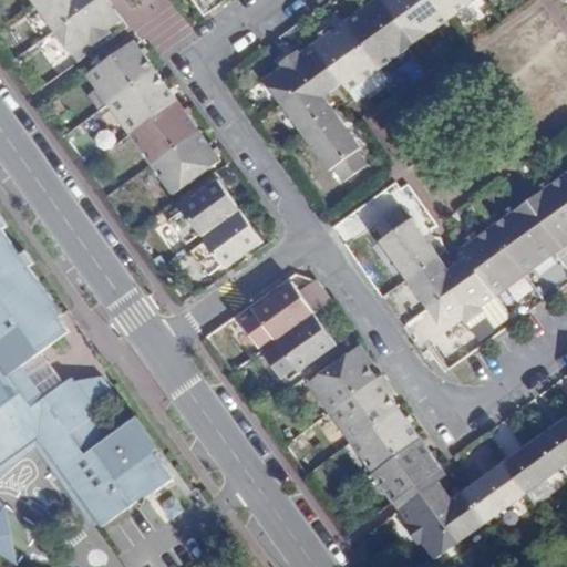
[(37,0),(34,2),(55,32),(100,0),(37,0)]
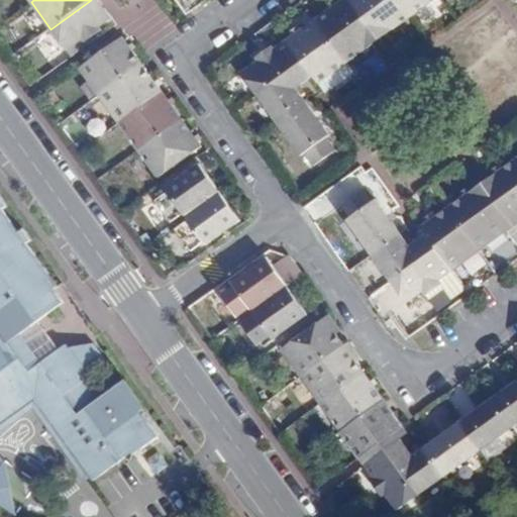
[(100,0),(91,0),(50,29),(67,53),(84,40),(87,43),(103,31),(101,28),(113,18),(104,6),(100,0)]
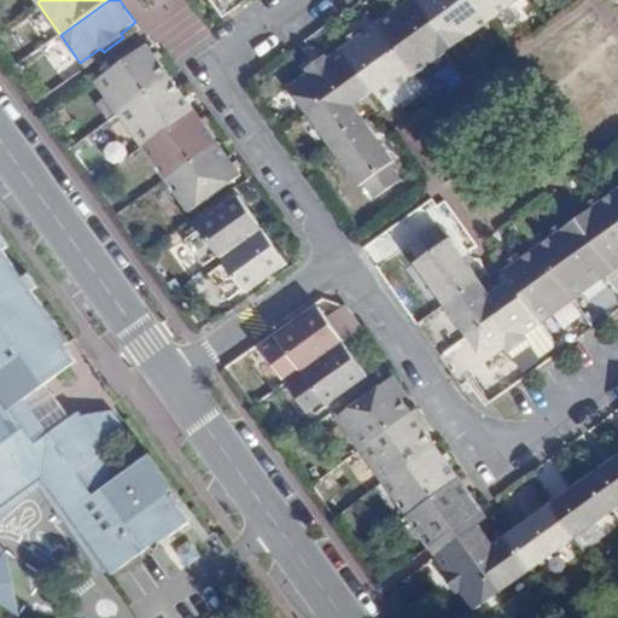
[(447,53),(409,0),(407,0),(402,5),(391,12),(377,23),(414,76),(447,53)]
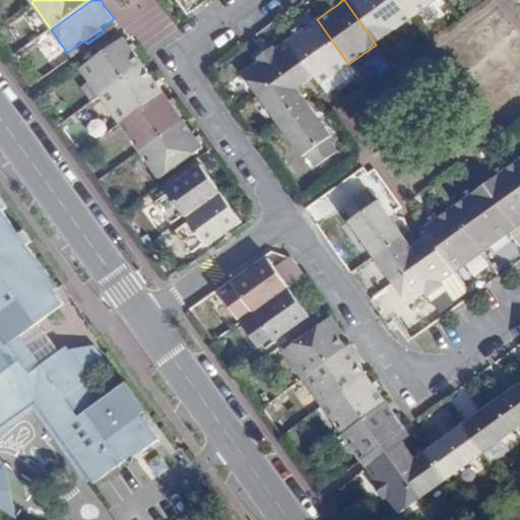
[(329,10),(338,4),(336,0),(327,6),(329,10)]
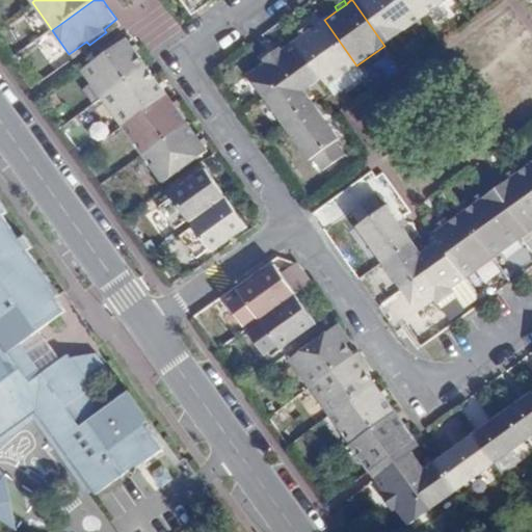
[(352,0),(384,46),(393,41),(398,36),(371,0),(352,0)]
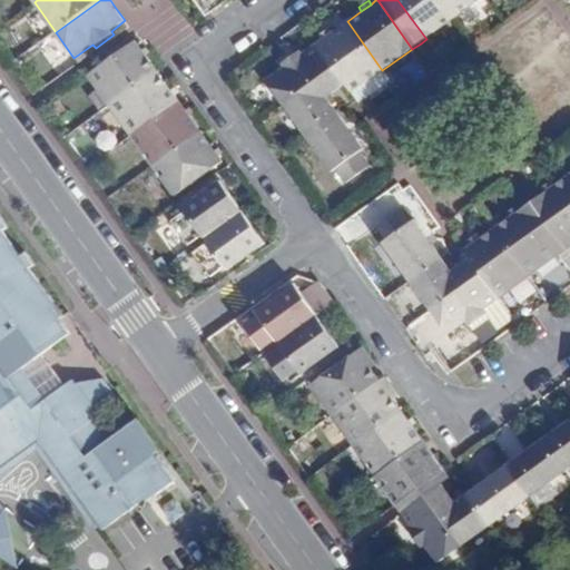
[(397,0),(426,39),(457,17),(444,0),(397,0)]
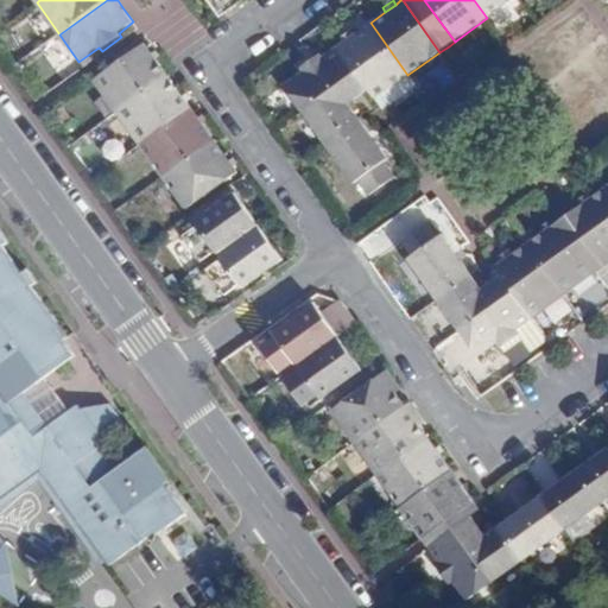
[(474,0),(487,18),(512,0),(474,0)]
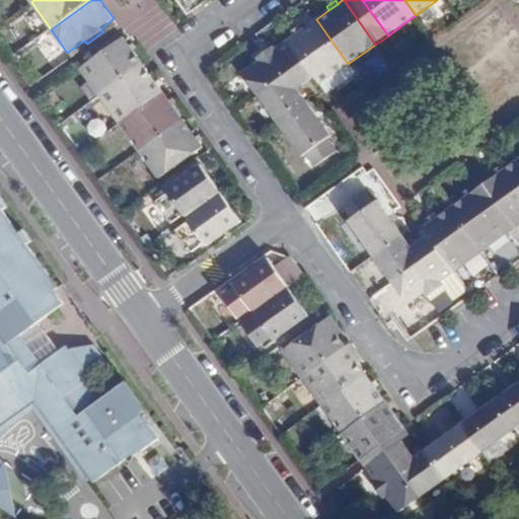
[(348,64),(316,19),(302,28),(293,35),(288,40),(304,62),(315,77),(320,84),(348,64)]
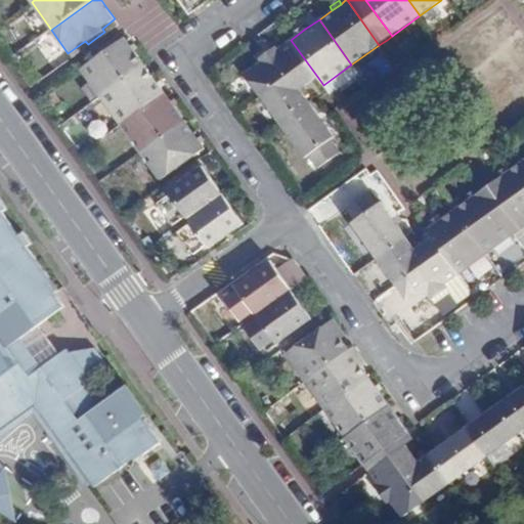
[(296,36),(305,29),(302,26),(293,33),(296,36)]
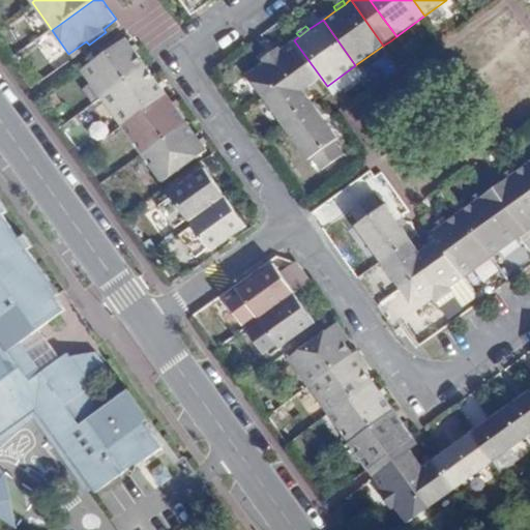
[(80,70),(100,98),(147,65),(137,52),(130,43),(127,38),(80,70)]
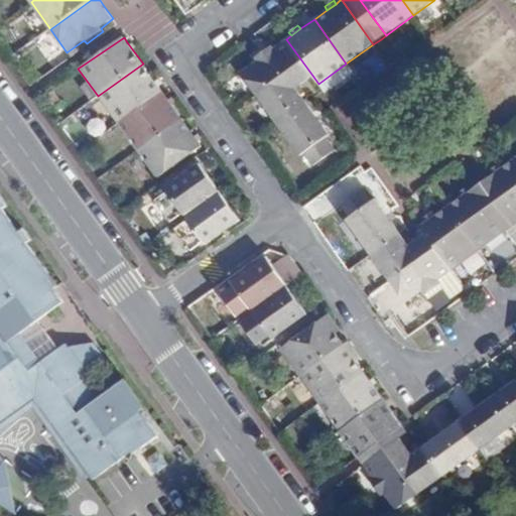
[(131,38),(127,42),(133,50),(137,47),(135,44),(131,38)]
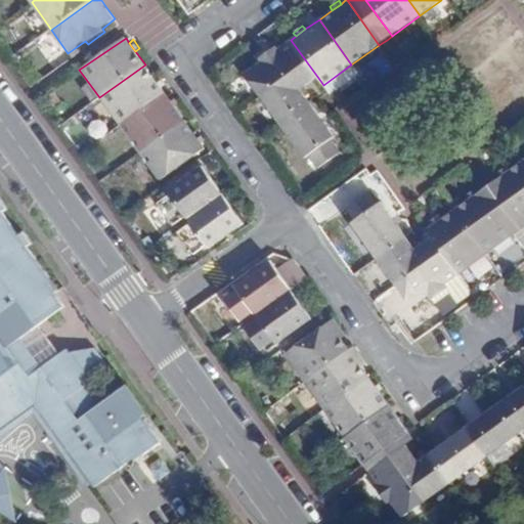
[(307,62),(291,40),(279,49),(260,62),(245,74),(260,96),(307,62)]
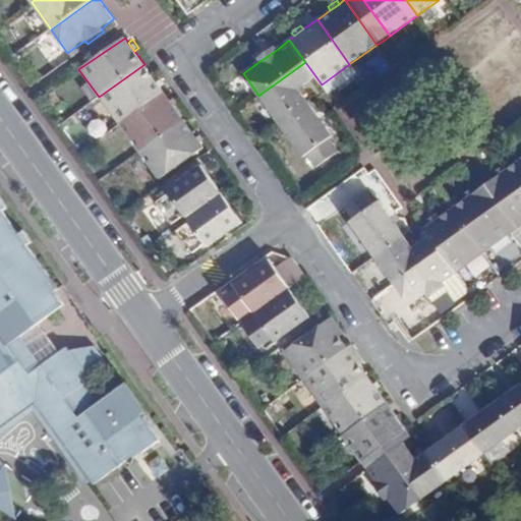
[(255,59),(258,62),(278,49),(275,45),(255,59)]
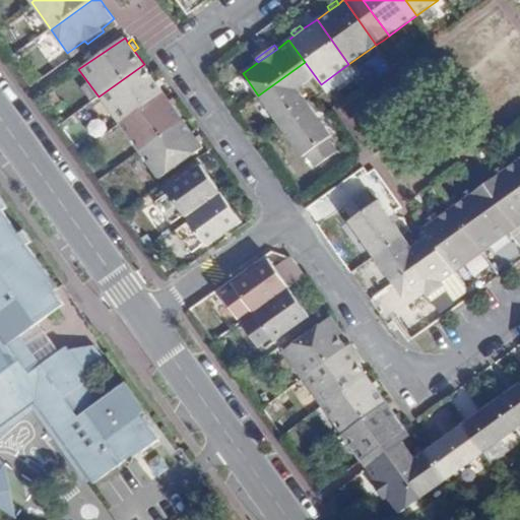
[(299,88),(316,77),(305,62),(258,95),(277,123),(308,101),(307,101),(299,88)]
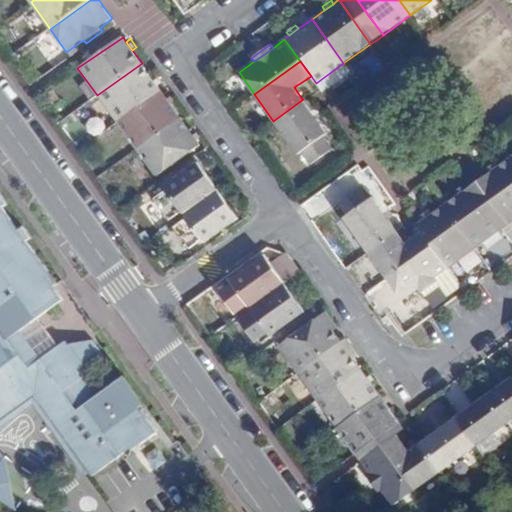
[(97,95),(117,122),(161,91),(158,86),(152,77),(142,63),(97,95)]
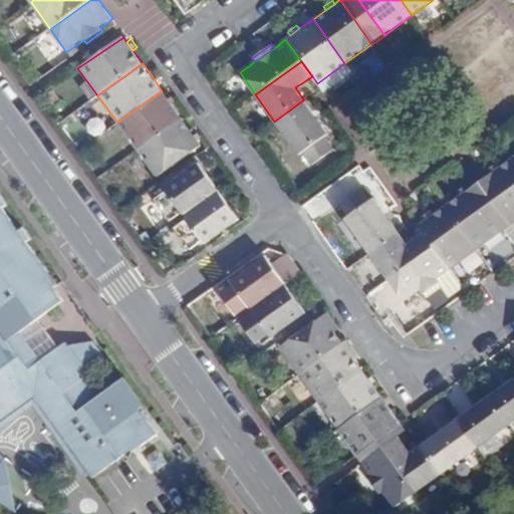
[(344,63),(317,83),(325,93),(352,73),(344,63)]
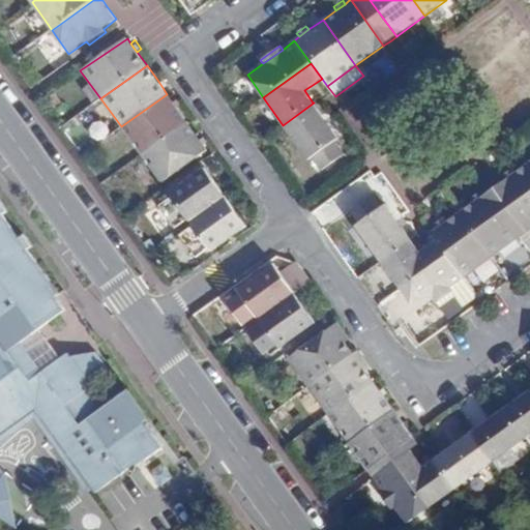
[(157,80),(164,89),(168,86),(164,81),(162,77),(157,80)]
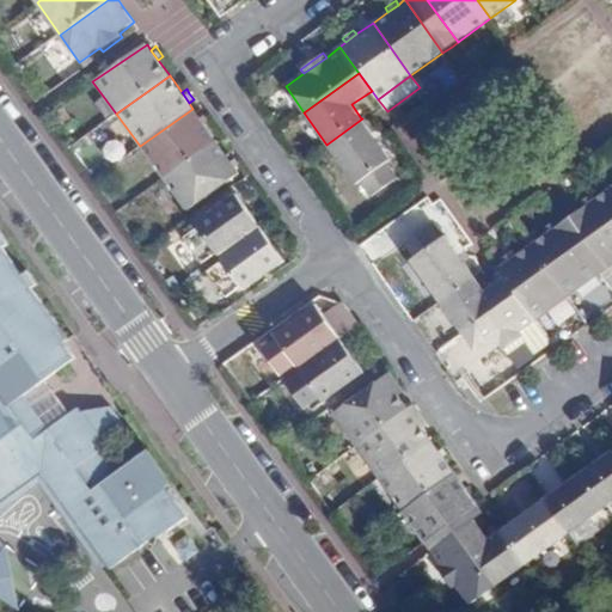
[(163,178),(216,140),(206,126),(199,115),(193,109),(140,146),(140,147),(163,178)]
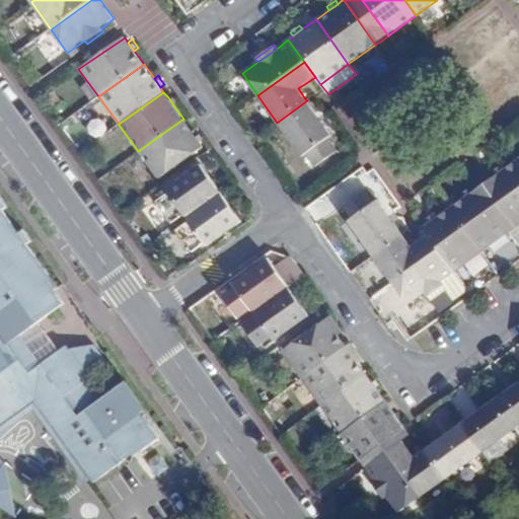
[(168,97),(174,106),(177,102),(174,98),(171,94),(168,97)]
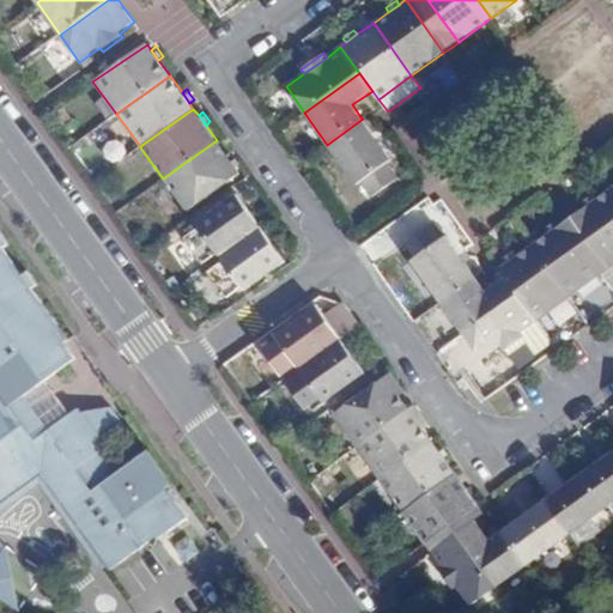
[(390,161),(363,119),(327,145),(357,186),(360,183),(371,198),(399,178),(388,163),(390,161)]
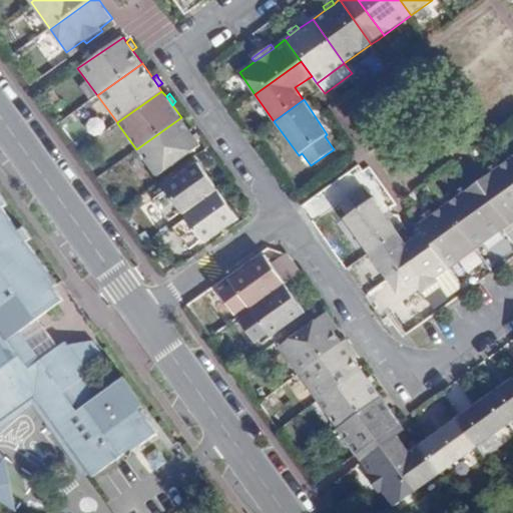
[(192,132),(181,117),(136,149),(156,177),(202,146),(198,142),(192,132)]
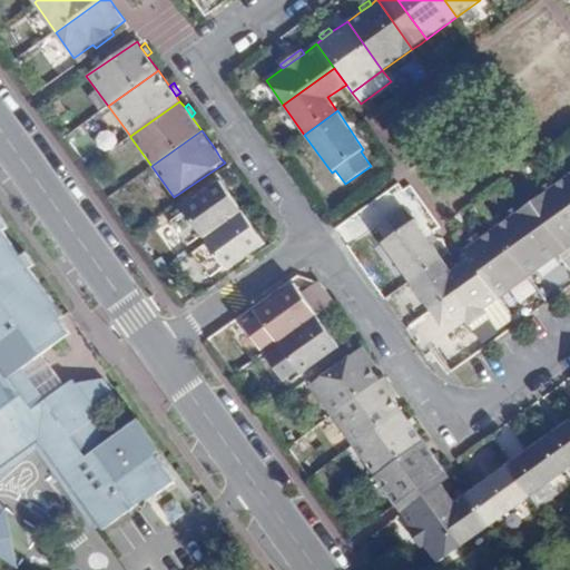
[(217,145),(214,147),(220,158),(225,155),(220,149),(217,145)]
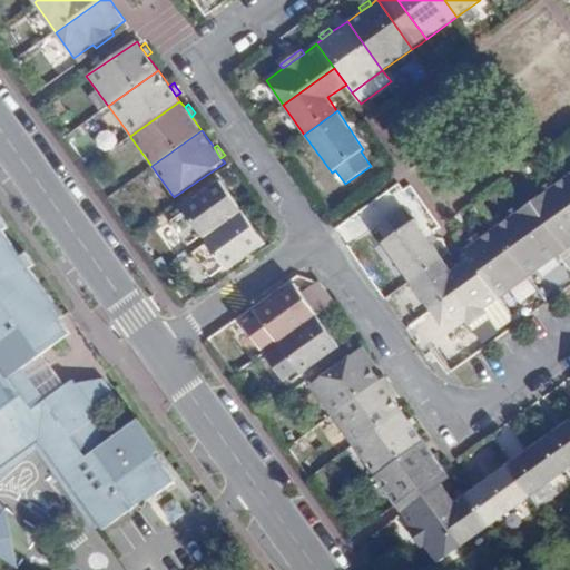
[(569,242),(569,175),(539,197),(569,242)]
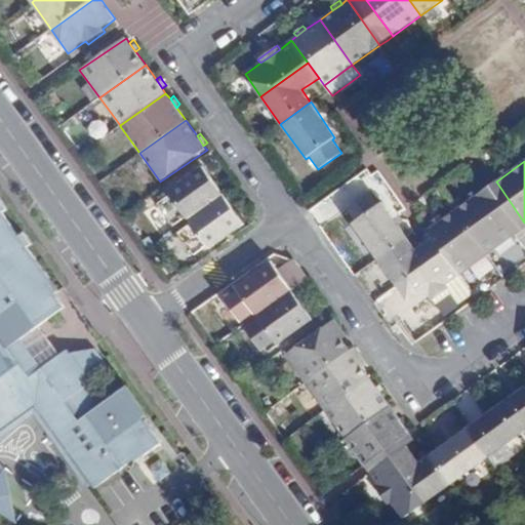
[(188,220),(223,196),(203,168),(168,192),(170,195),(158,204),(173,226),(186,216),(188,220)]
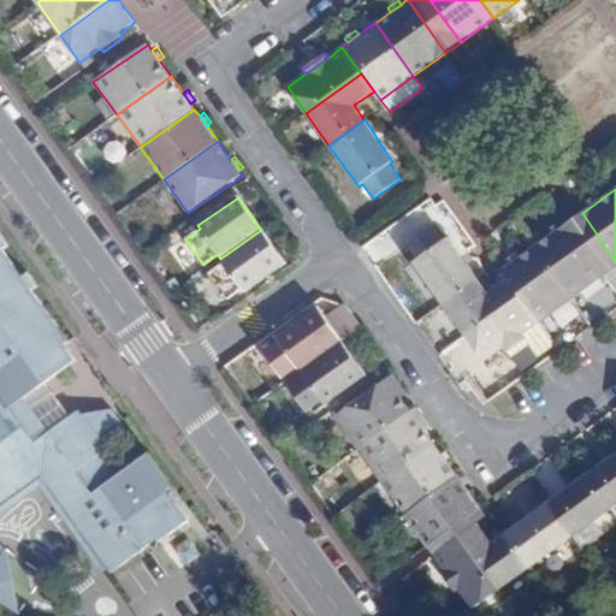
[(614,271),(615,268),(615,261),(582,213),(576,218),(566,226),(603,278),(614,271)]
